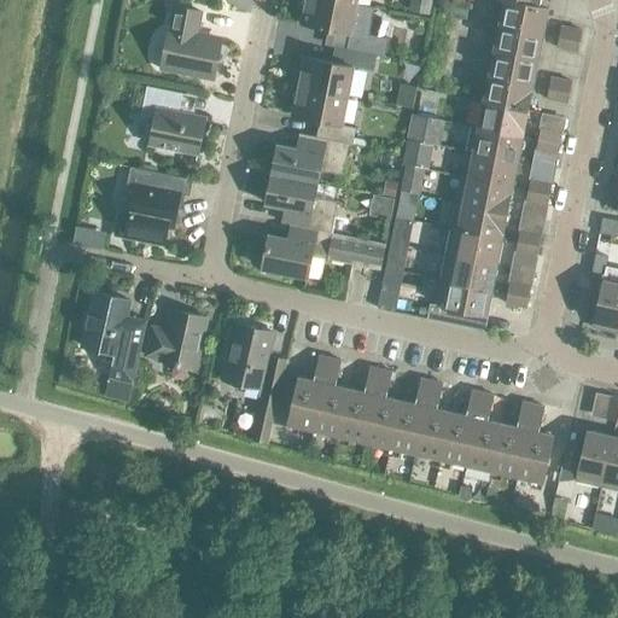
[(332,46),(342,47),(362,52),(365,36),(350,33),(356,4),(337,0),(307,0),(302,24),(336,30),(332,46)]
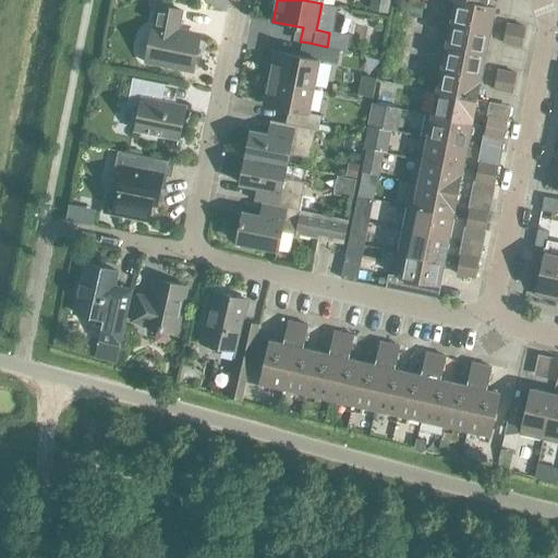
[(389,0),(372,0),(371,10),(388,13),(390,0),(389,0)]
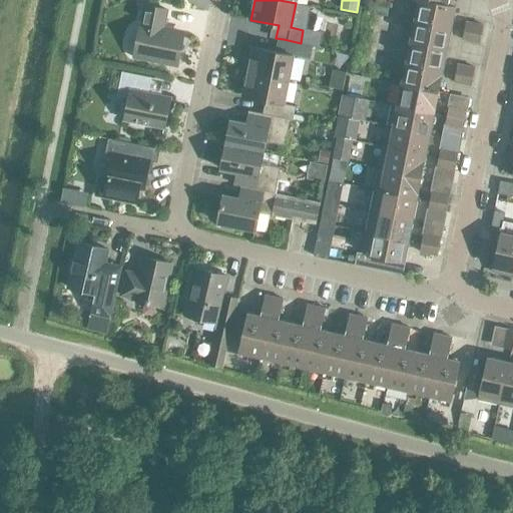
[(418,0),(402,84),(439,91),(456,6),(452,5),(452,0),(418,0)]
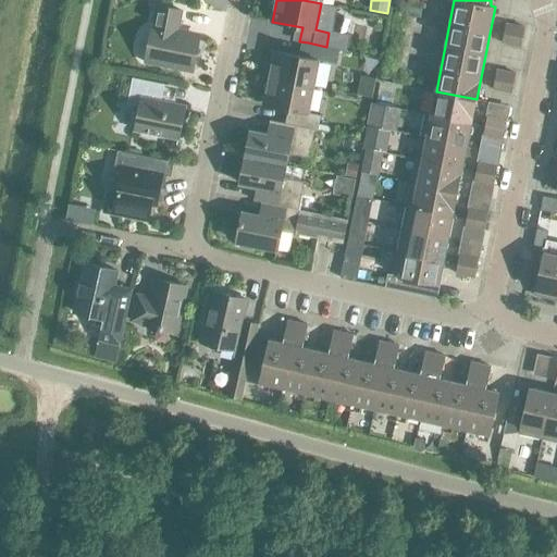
[(146,62),(180,70),(181,66),(193,69),(199,37),(178,33),(183,11),(157,5),(146,62)]
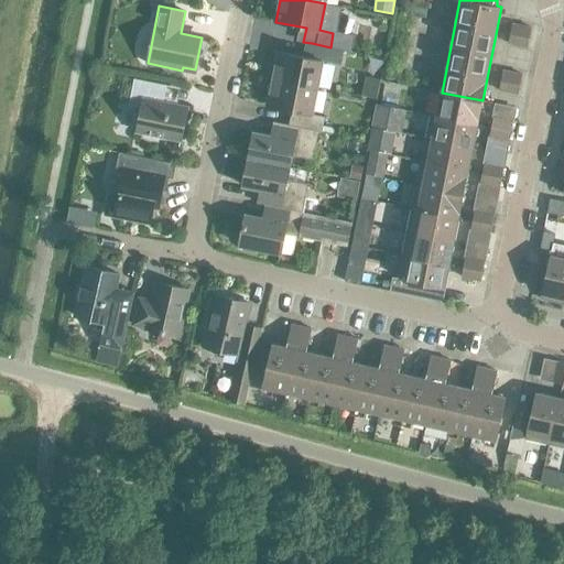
[(512,24),(510,34),(530,38),(532,28),(512,24)]
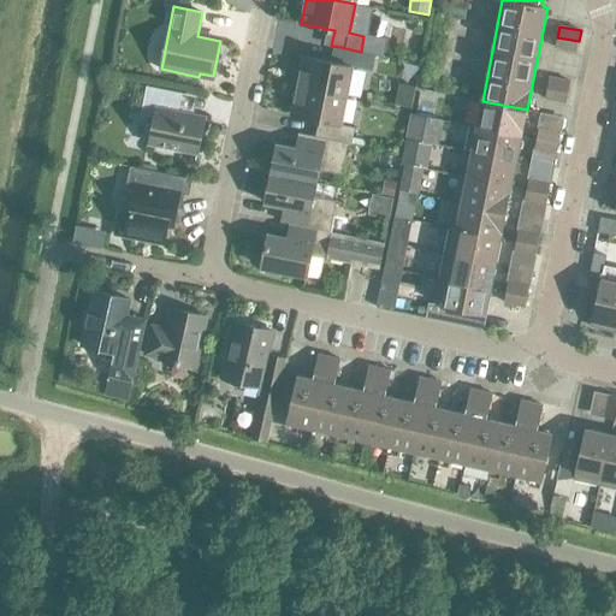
[(576,52),(579,41),(557,37),(556,47),(576,52)]
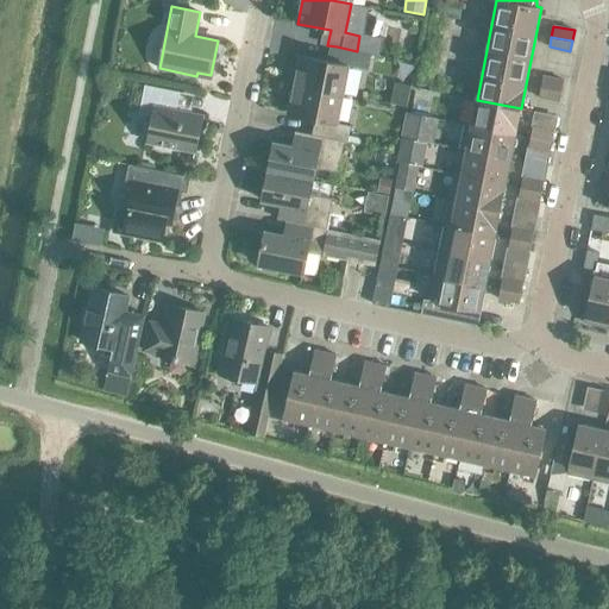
[(301,56),(295,85),(343,94),(349,66),(369,70),(371,54),(357,51),(337,46),(333,62),(301,56)]
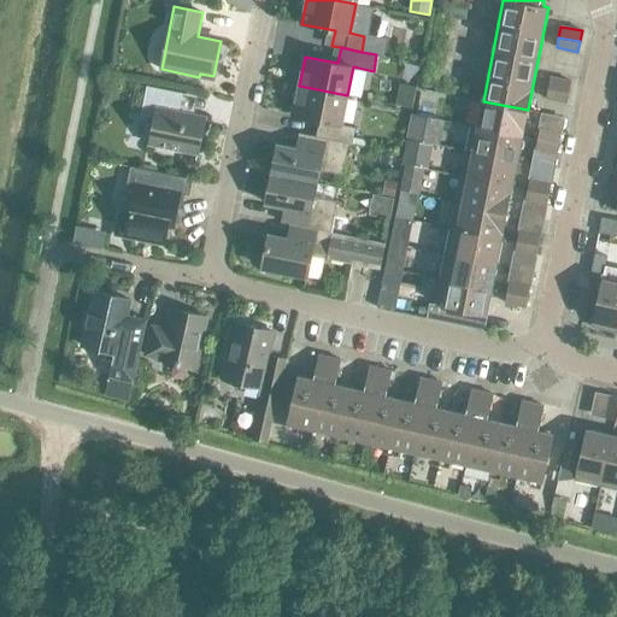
[(548,88),(569,92),(571,82),(551,77),(548,88)]
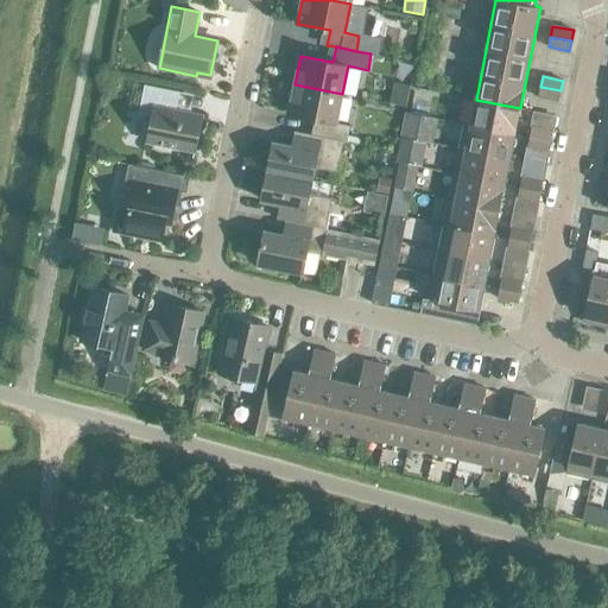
[(391,103),(406,106),(410,87),(396,83),(391,103)]
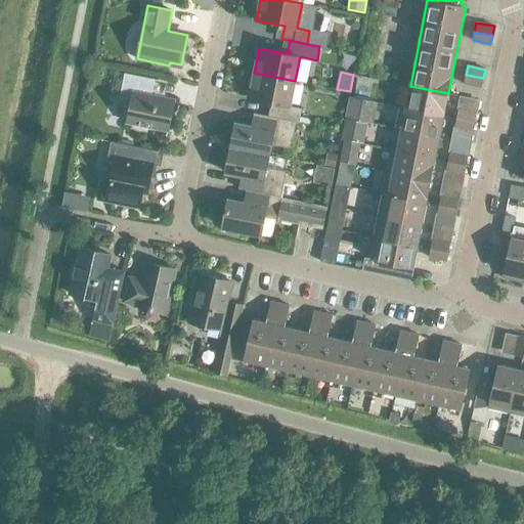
[(132,100),(127,122),(168,130),(174,99),(151,95),(155,79),(125,73),(120,97),(132,100)]
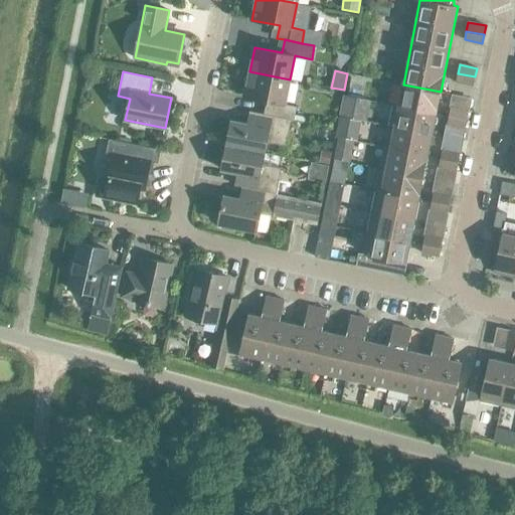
[(272,102),(270,115),(292,120),(295,120),(297,107),(285,105),(290,79),(249,71),(244,97),(272,102)]
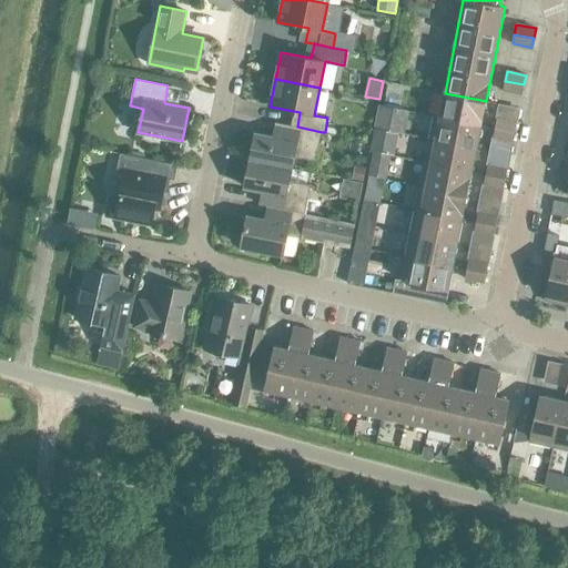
[(521,94),(524,84),(505,81),(503,91),(521,94)]
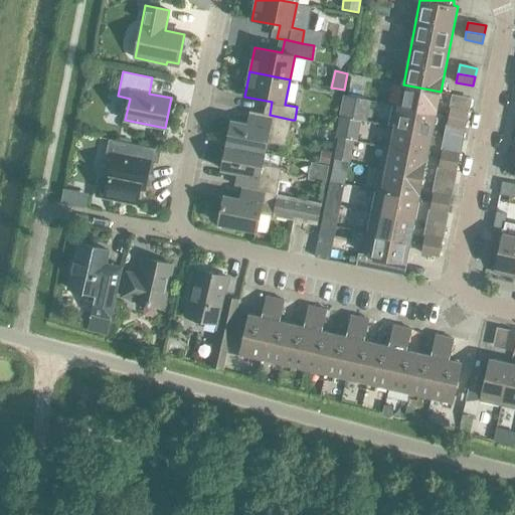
[(394,105),(436,114),(441,92),(403,84),(399,106),(394,105)]
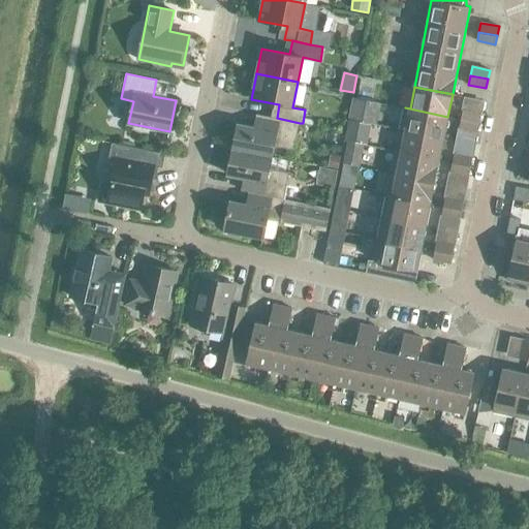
[(353,97),(349,119),(371,124),(375,102),(353,97)]
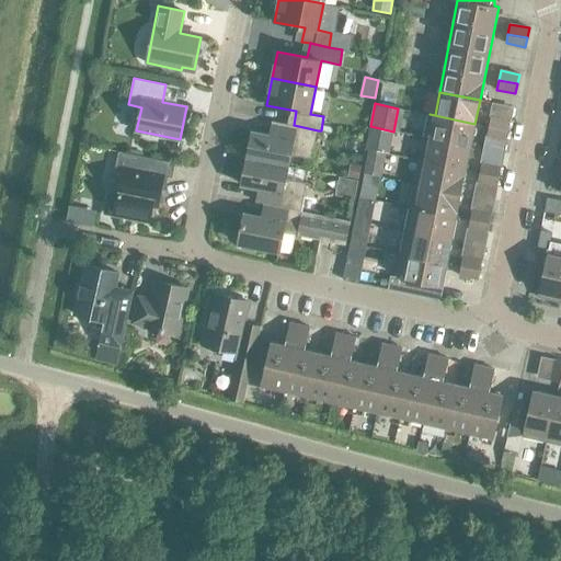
[(489,126),(474,124),(430,114),(425,137),(470,147),(472,135),(487,138),(488,136),(489,126)]
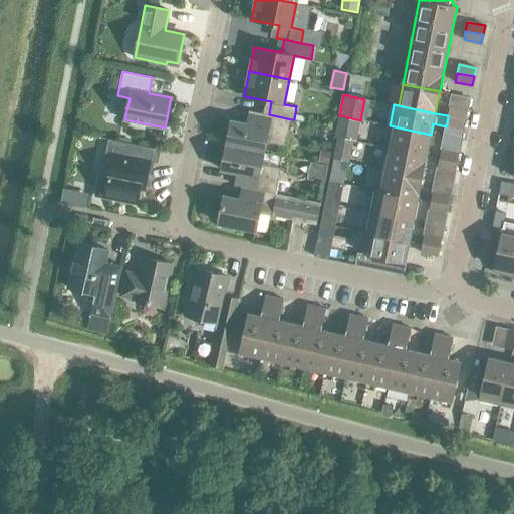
[(448,115),(466,119),(467,110),(450,106),(448,115)]
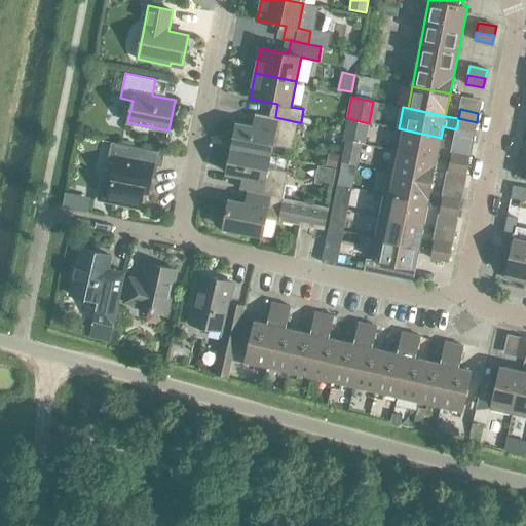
[(236,123),(231,148),(270,156),(272,145),(293,149),(298,122),(275,117),(268,116),(265,129),(236,123)]
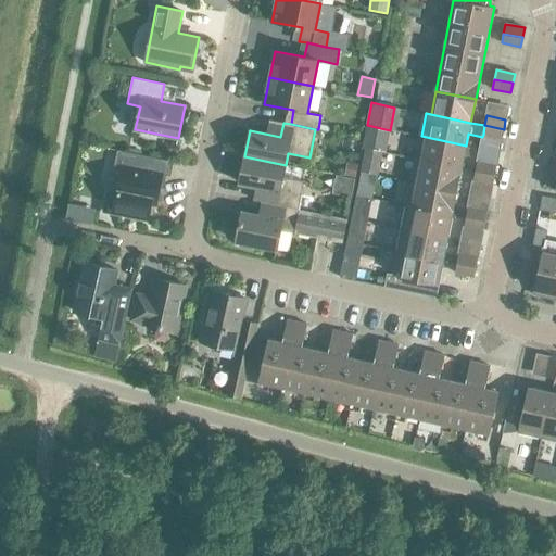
[(502,139),(504,129),(484,125),(483,135),(502,139)]
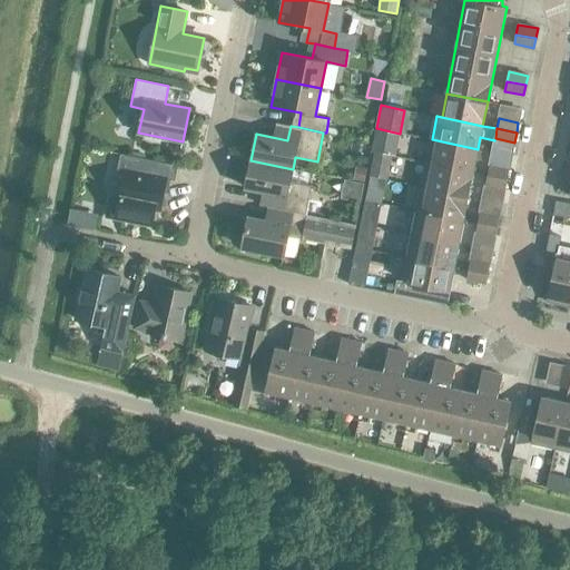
[(428,163),(426,164),(473,173),(478,149),(432,139),(426,163),(428,163)]
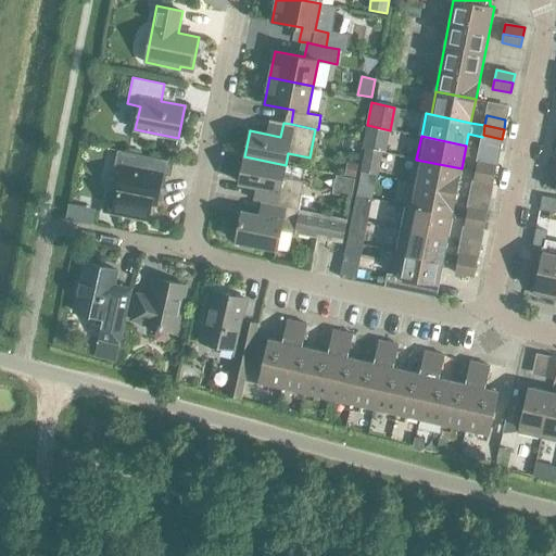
[(105,211),(113,213),(148,220),(151,204),(156,205),(163,174),(152,172),(154,158),(117,150),(115,165),(123,167),(117,193),(109,192),(105,211)]
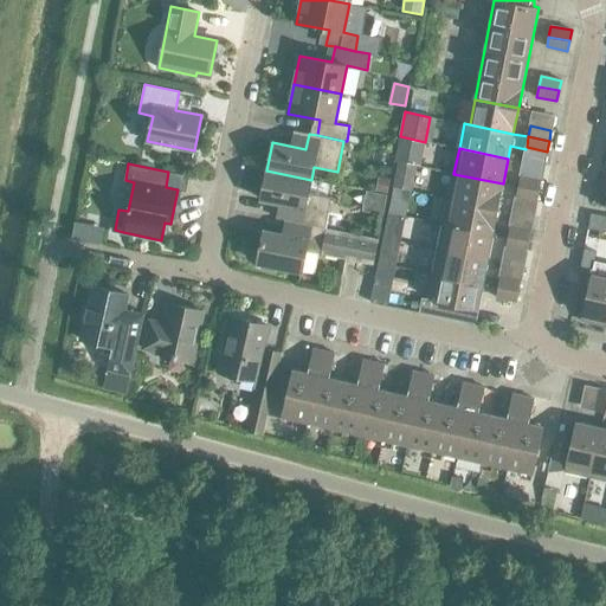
[(399,163),(394,187),(412,191),(417,168),(399,163)]
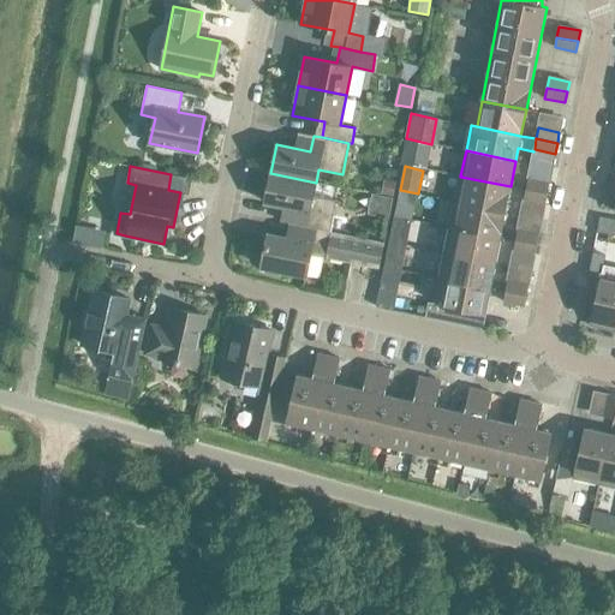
[(296,225),(299,226),(330,232),(336,201),(314,196),(316,183),(270,173),(264,202),(298,209),(296,225)]
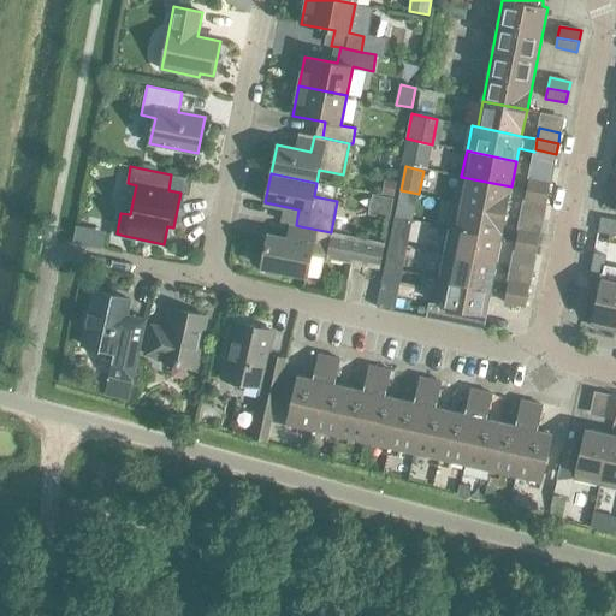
[(461,177),(456,202),(507,212),(511,187),(461,177)]
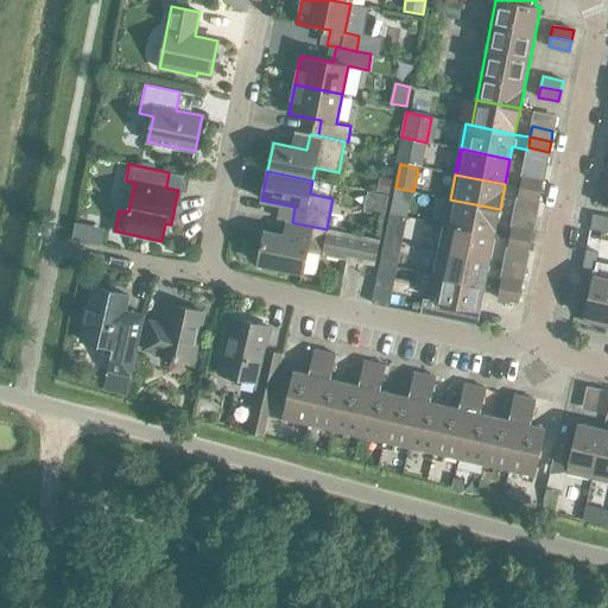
[(523,177),(520,187),(540,191),(543,181),(523,177)]
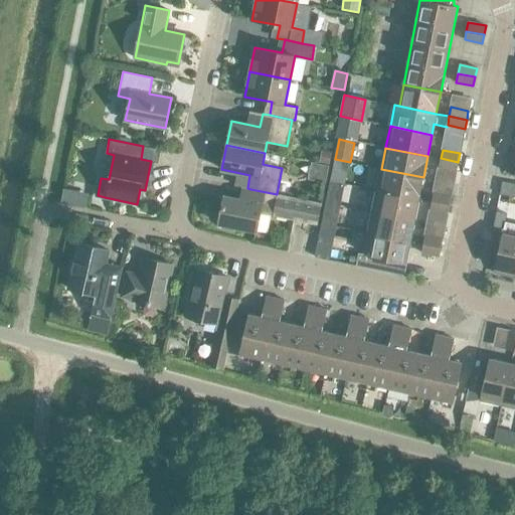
[(323,152),(321,163),(330,165),(332,153),(323,152)]
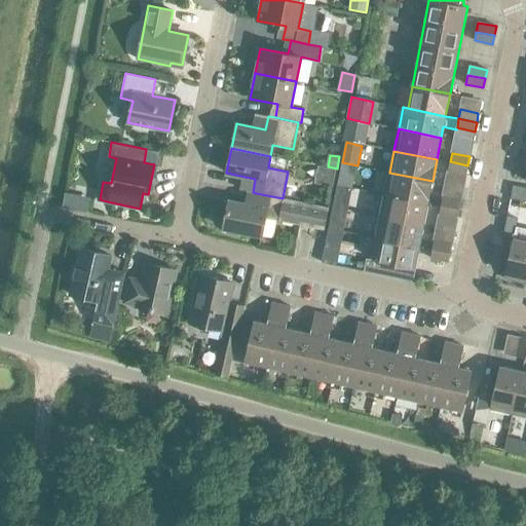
[(465,175),(467,165),(450,161),(448,171),(465,175)]
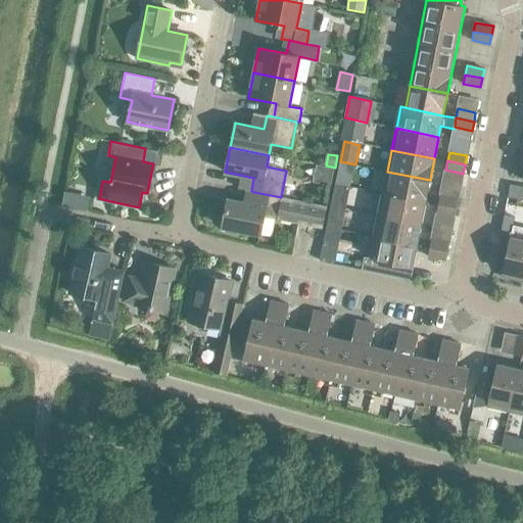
[(319,184),(331,186),(334,169),(322,167),(319,184)]
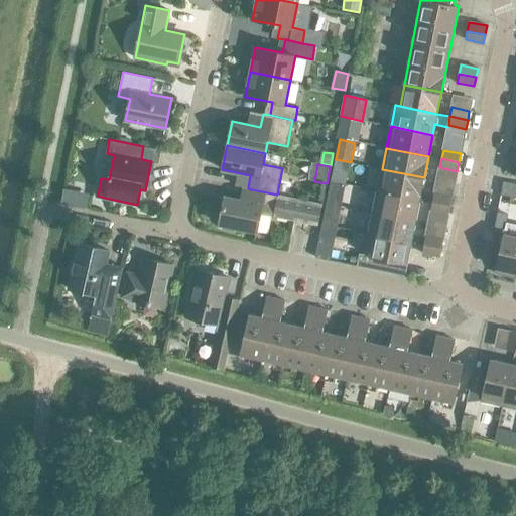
[(382,169),(378,190),(419,199),(424,177),(382,169)]
